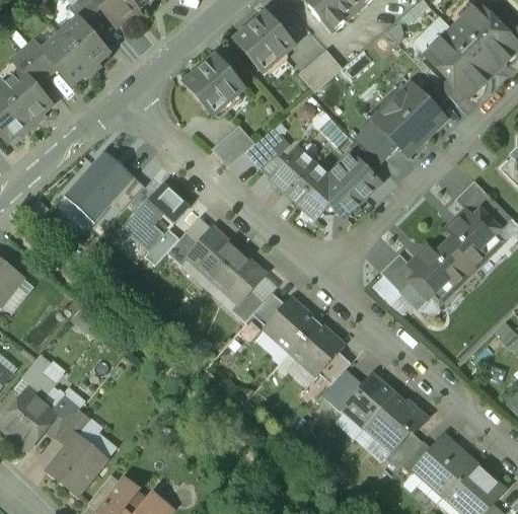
[(102,26),(92,14),(80,0),(76,0),(69,6),(79,17),(93,34),(102,26)]
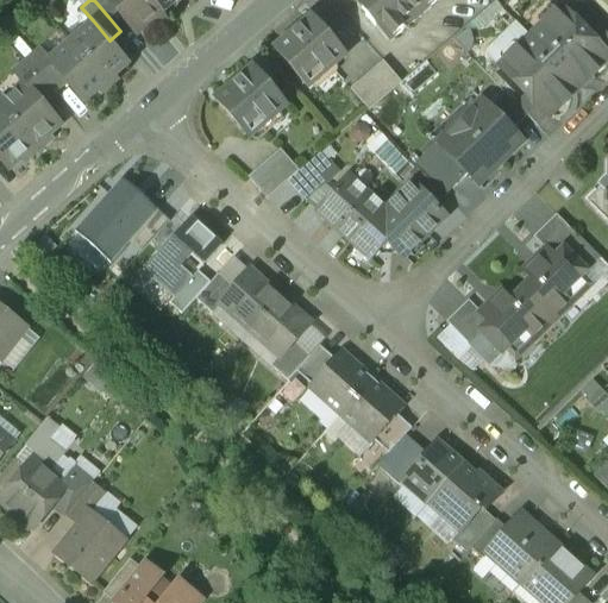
[(119,7),(113,0),(94,0),(108,17),(119,7)]
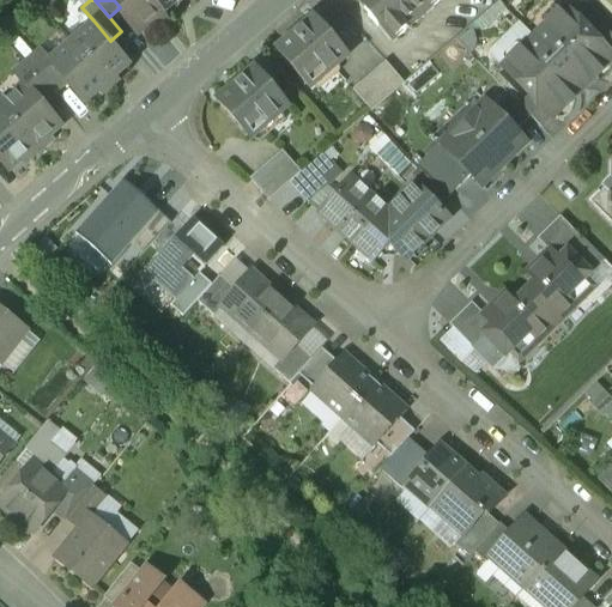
[(114,0),(120,7),(138,28),(163,6),(157,0),(114,0)]
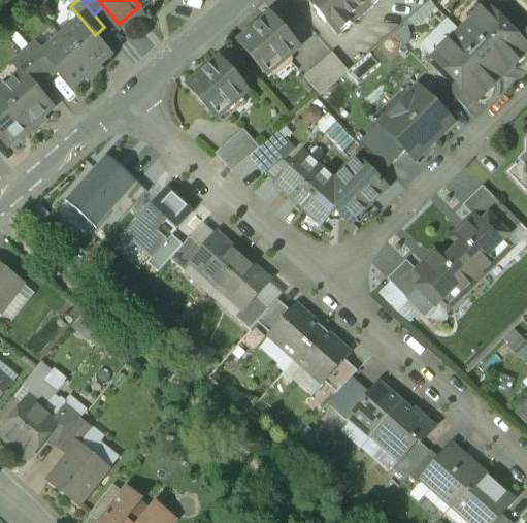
[(311,0),(319,8),(318,9),(325,19),(326,18),(338,31),(373,0),(311,0)]
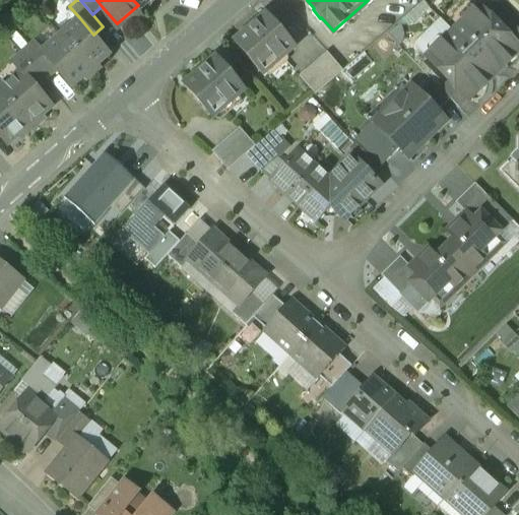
[(478,2),(453,27),(495,71),(518,47),(518,43),(503,26),(478,2)]
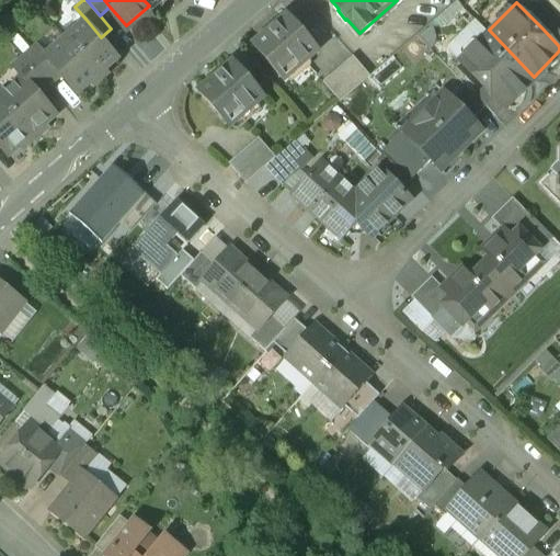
[(287,11),(253,41),(284,77),(319,48),(287,11)]
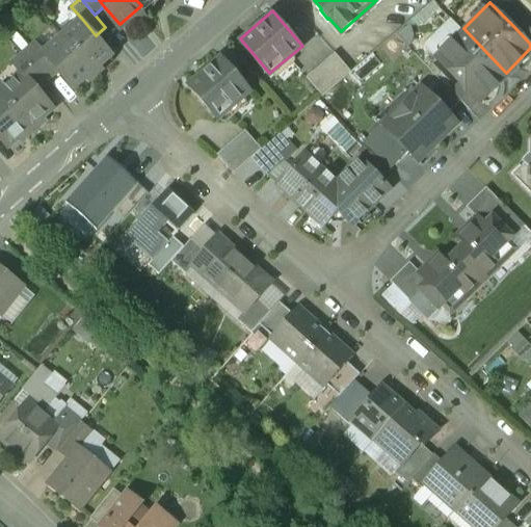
[(96,35),(81,18),(62,34),(96,73),(103,66),(101,62),(111,53),(96,35)]
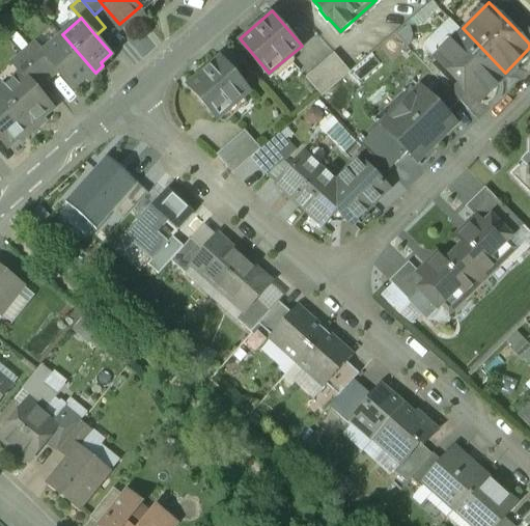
[(529,26),(522,19),(513,27),(529,44),(529,26)]
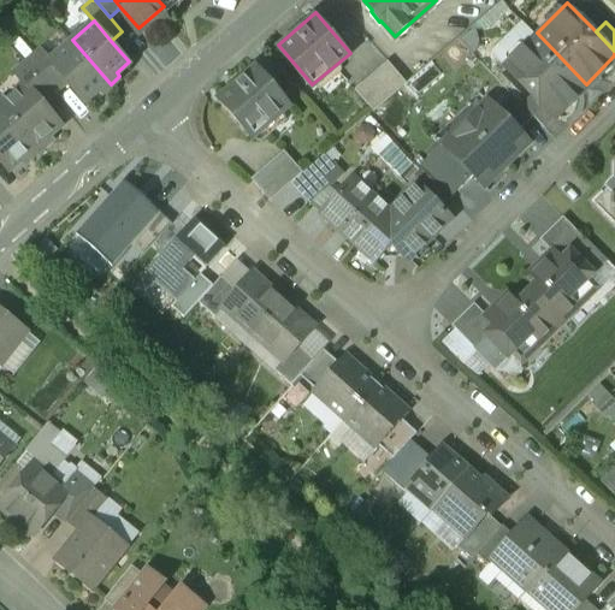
[(537,33),(506,63),(533,92),(555,114),(586,84),(537,33)]
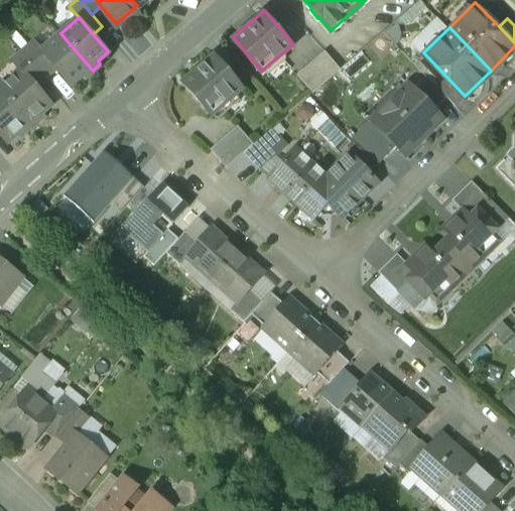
[(93,71),(60,33),(43,48),(42,49),(57,67),(72,84),(83,74),(85,77),(93,71)]
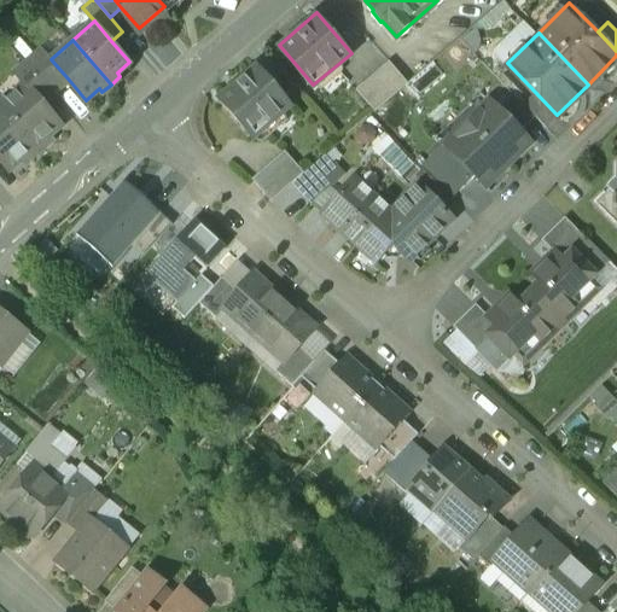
[(54,92),(69,80),(51,59),(52,58),(41,46),(25,59),(54,92)]
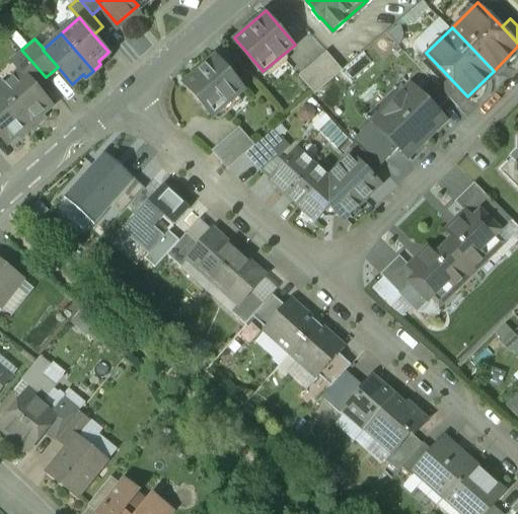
[(343,67),(326,49),(299,73),(315,90),(343,67)]
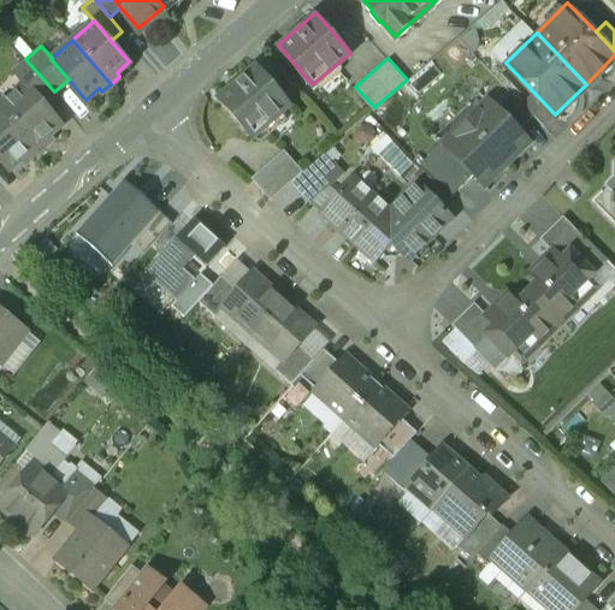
[(43,101),(54,92),(25,59),(13,70),(24,83),(25,82),(43,101)]
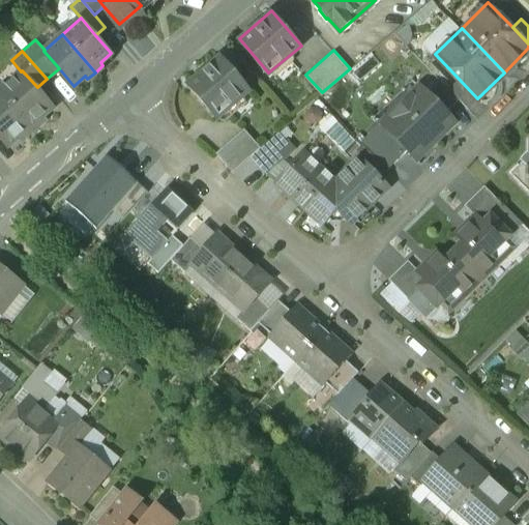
[(221,55),(188,83),(217,117),(250,89),(221,55)]
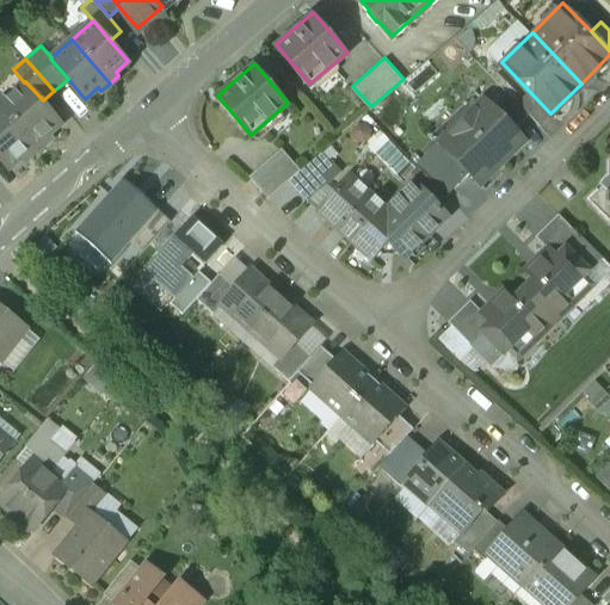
[(43,100),(25,81),(24,82),(0,102),(0,103),(35,142),(60,121),(43,100)]
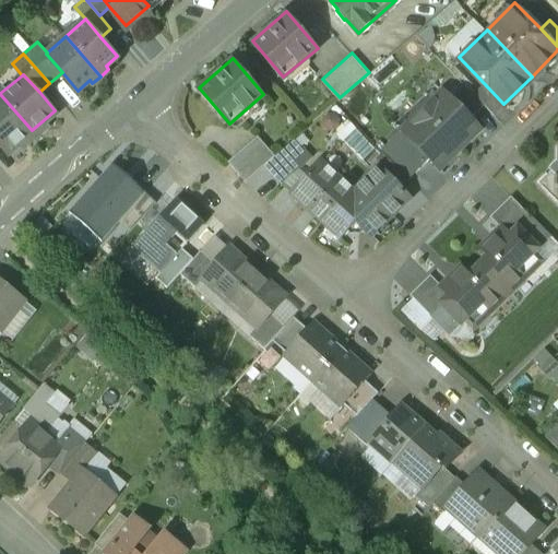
[(452,98),(435,80),(414,99),(460,146),(481,127),(471,116),(452,98)]
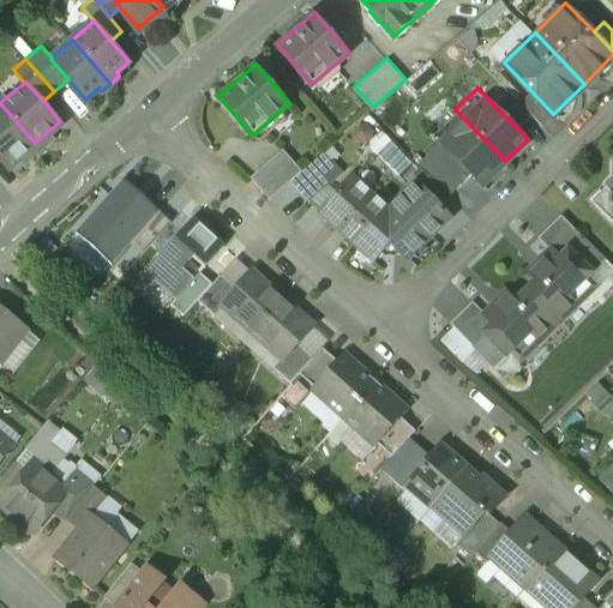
[(532,91),(521,102),(532,113),(544,124),(553,114),(532,91)]
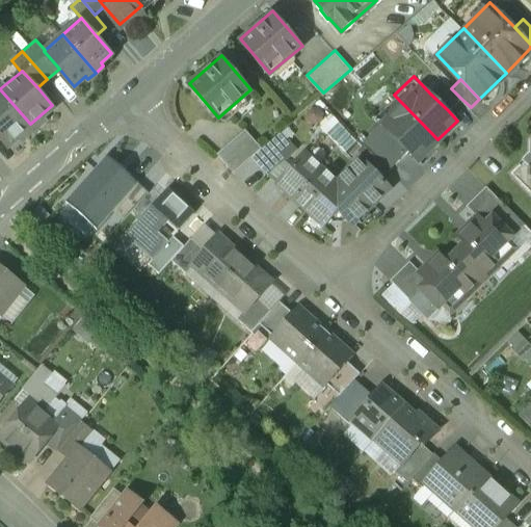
[(430,94),(448,110),(460,98),(451,88),(444,81),(430,94)]
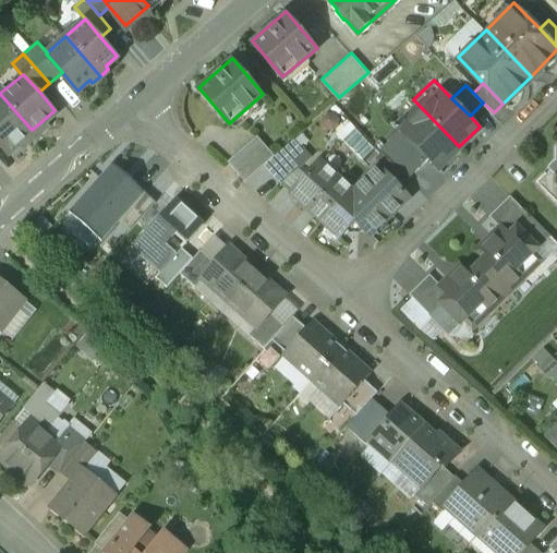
[(32,130),(0,94),(0,140),(9,149),(32,130)]
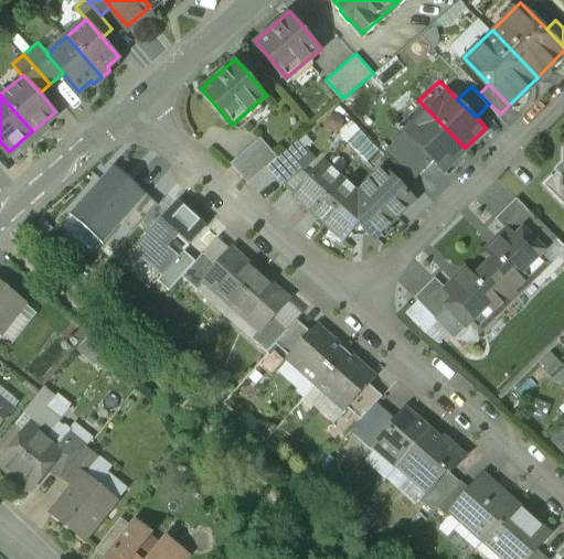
[(465,148),(418,100),(398,121),(407,130),(434,158),(445,168),(465,148)]
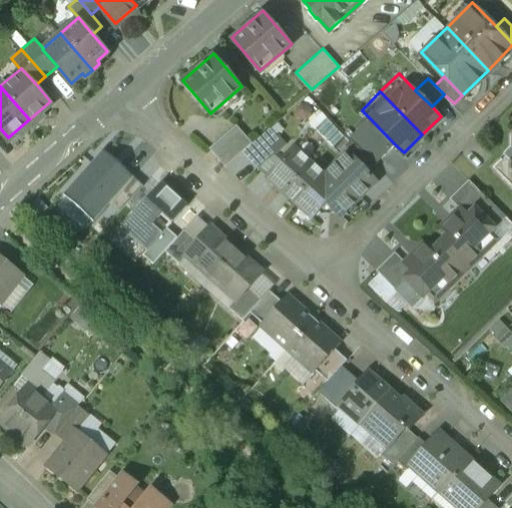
[(363,148),(375,161),(394,143),(370,118),(351,136),(363,148)]
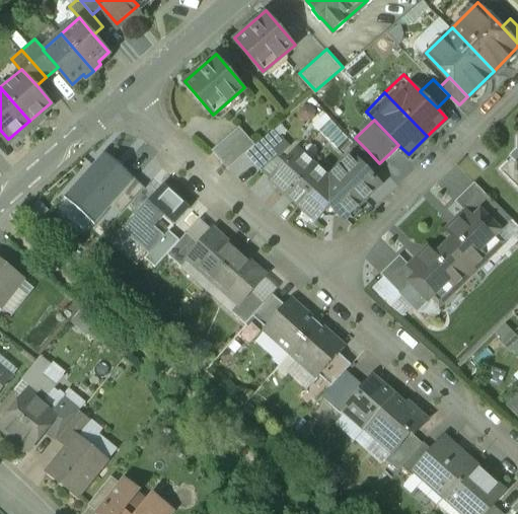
[(255,142),(239,124),(212,148),(227,166),(245,151),(255,142)]
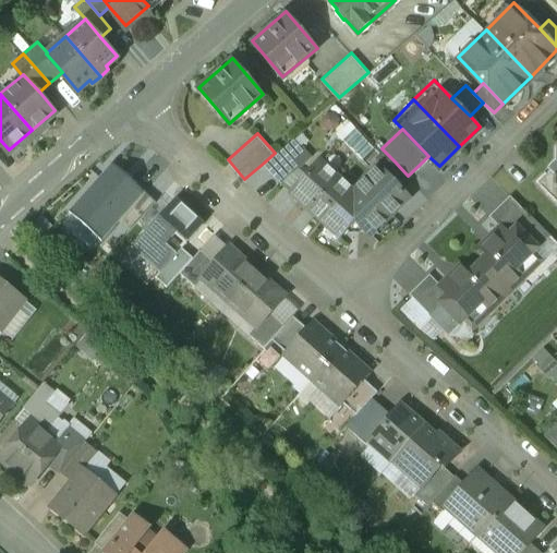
[(275,153),(264,163),(281,182),(301,166),(292,155),(302,147),(293,137),(275,153)]
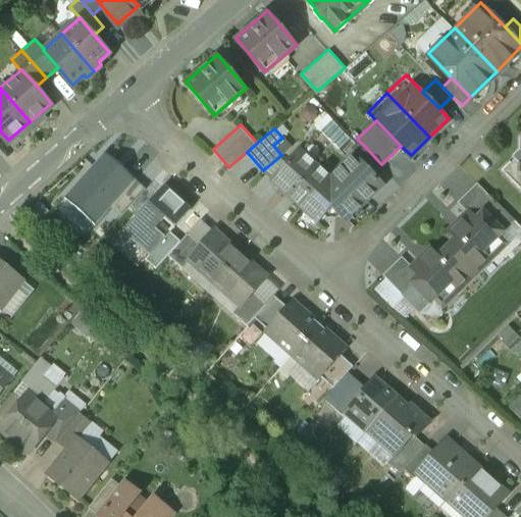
[(520,135),(519,136),(519,149),(512,155),(515,157),(511,160),(510,160),(502,168),(512,179),(511,179),(513,182),(513,181),(520,188),(520,135)]
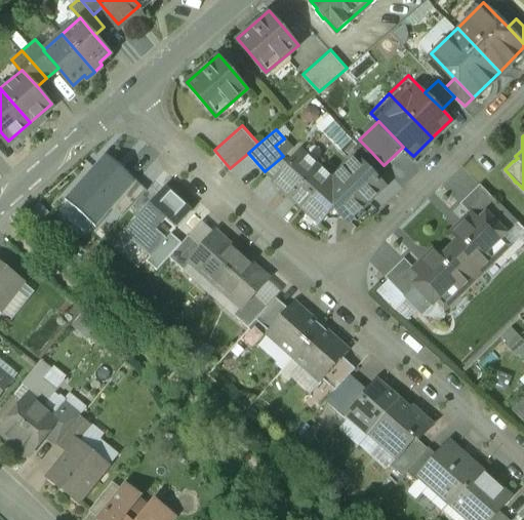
[(332,177),(303,150),(288,166),(286,165),(274,180),(319,221),(329,209),(337,208),(348,220),(385,184),(379,178),(362,160),(356,155),(332,177)]
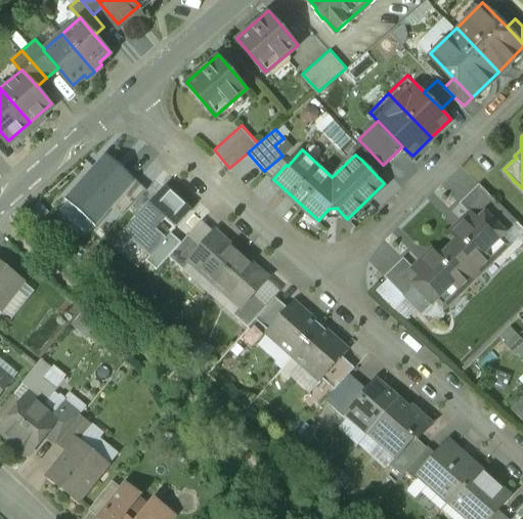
[(136,178),(106,150),(66,197),(95,223),(112,205),(136,178)]
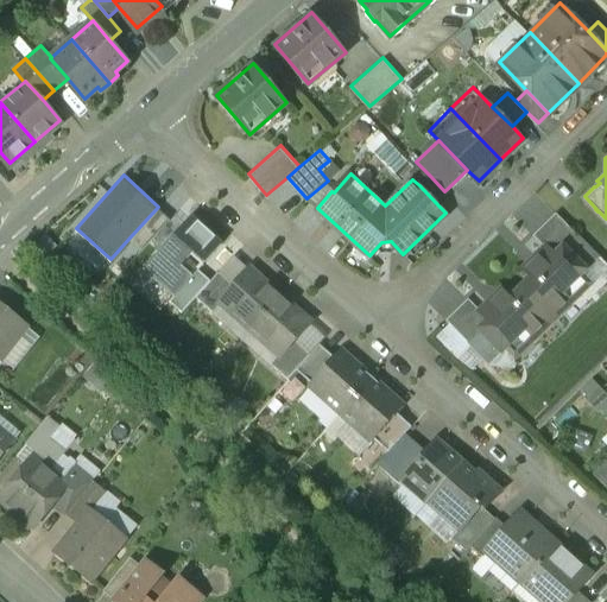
[(430,176),(419,185),(440,207),(449,196),(444,191),(430,176)]
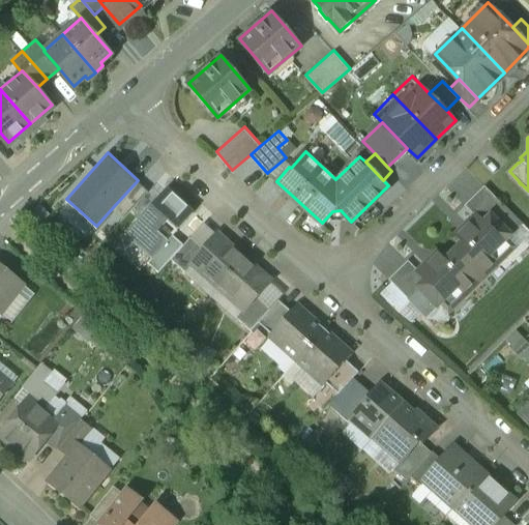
[(148,190),(138,180),(113,207),(123,216),(148,190)]
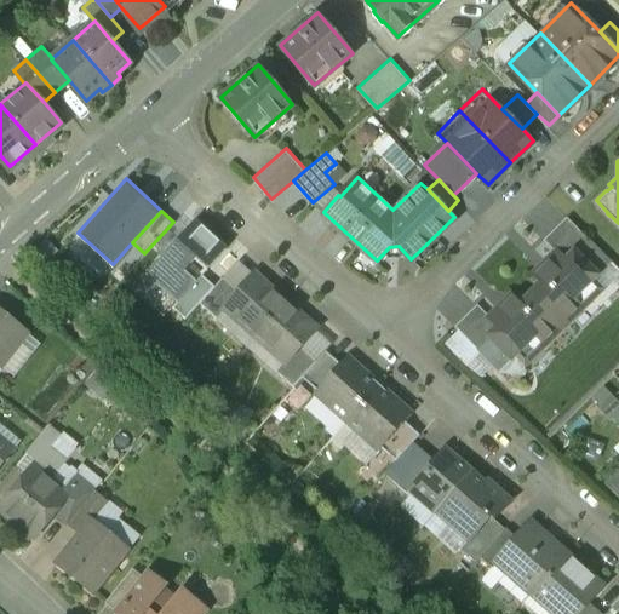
[(557,250),(566,258),(575,250),(575,251),(590,237),(568,216),(544,237),(556,251),(557,250)]
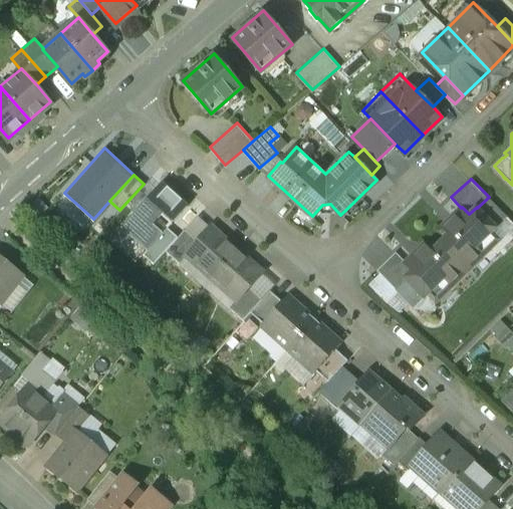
[(187,204),(163,182),(122,226),(148,248),(168,227),(187,204)]
